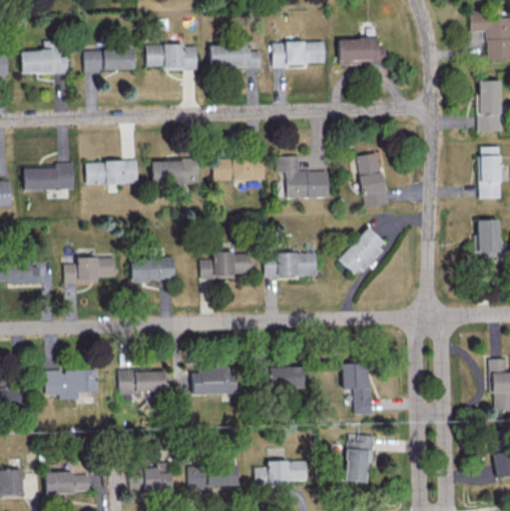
[(487,61),(509,60),(509,13),(471,14),(471,32),(487,32),(487,61)]
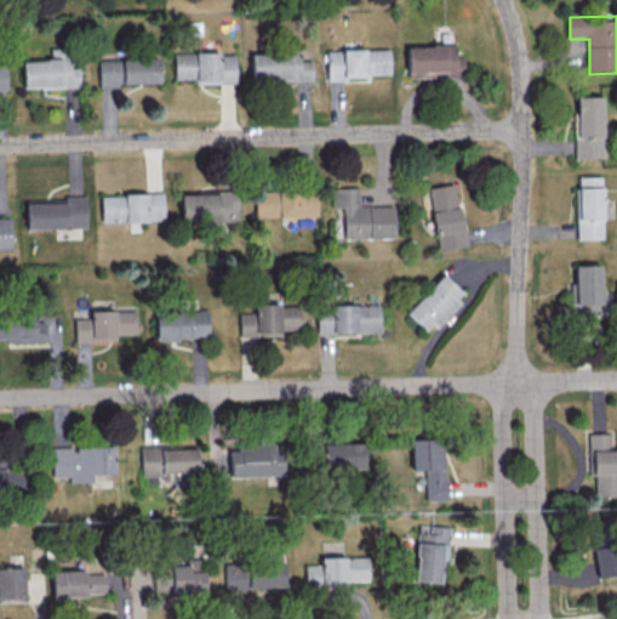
[(411,49),(411,79),(468,78),(468,58),(460,58),(460,47),(411,49)]
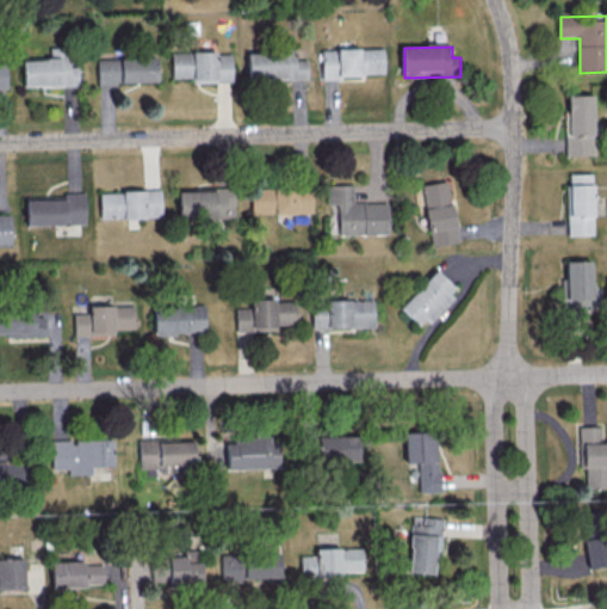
[(388,78),(388,50),(326,51),(326,79),(388,78)]
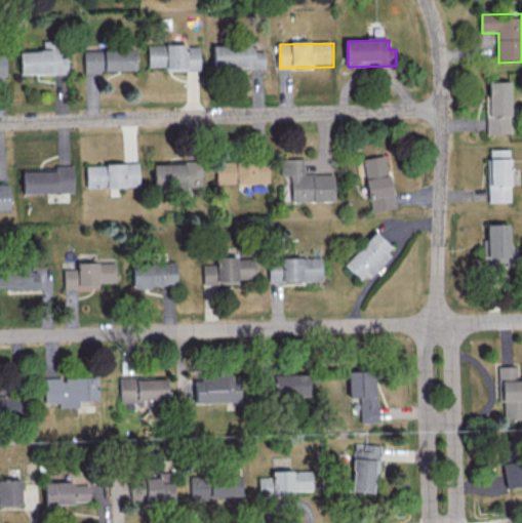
[(215,45),(216,70),(268,69),(268,52),(257,52),(257,44),(215,45)]
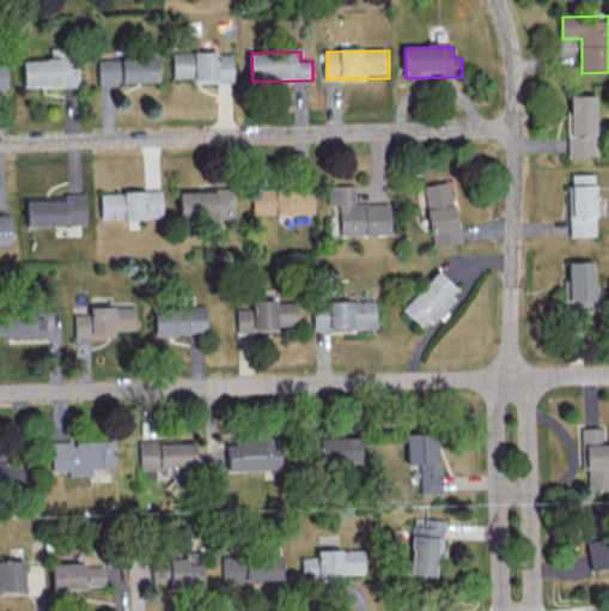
[(237,54),(176,55),(176,80),(196,80),(196,85),(237,84),(237,54)]
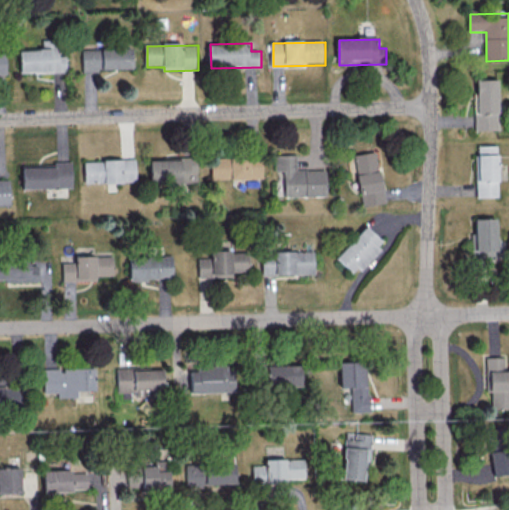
[(69,73),(68,57),(62,57),(61,49),(21,51),(22,75),(69,73)]
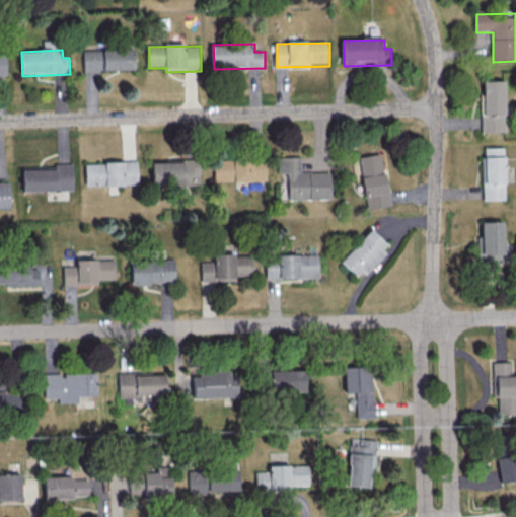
[(85,52),(86,73),(136,72),(136,50),(85,52)]
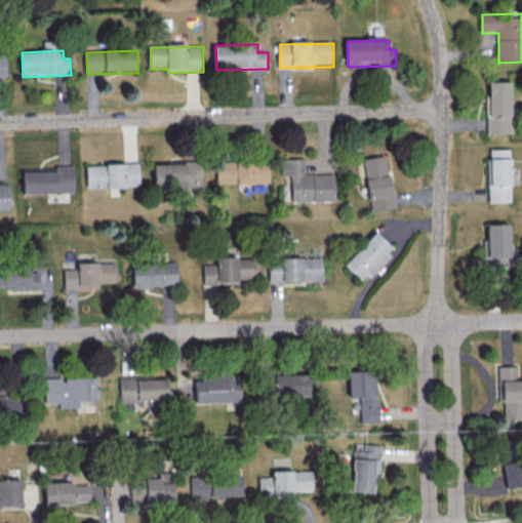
[(0,54),(0,77),(8,77),(8,54),(0,54)]
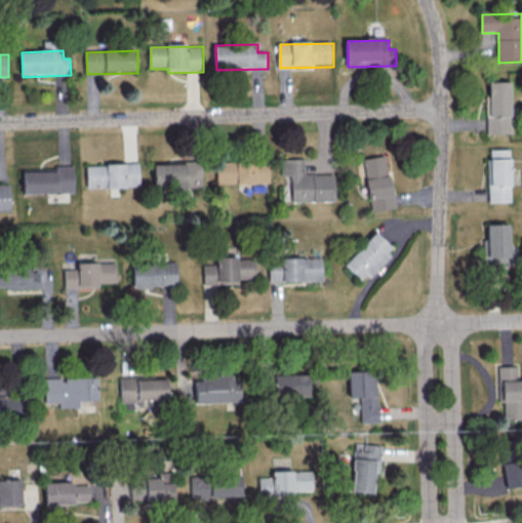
[(512,83),(489,83),(490,135),(514,135),(512,83)]
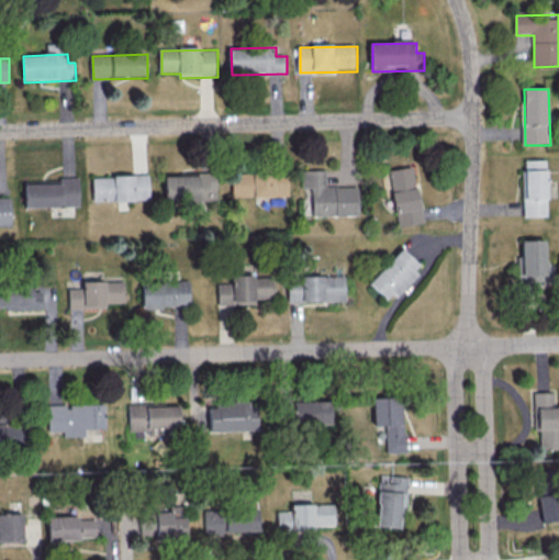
[(525,161),(526,217),(549,217),(548,161),(525,161)]
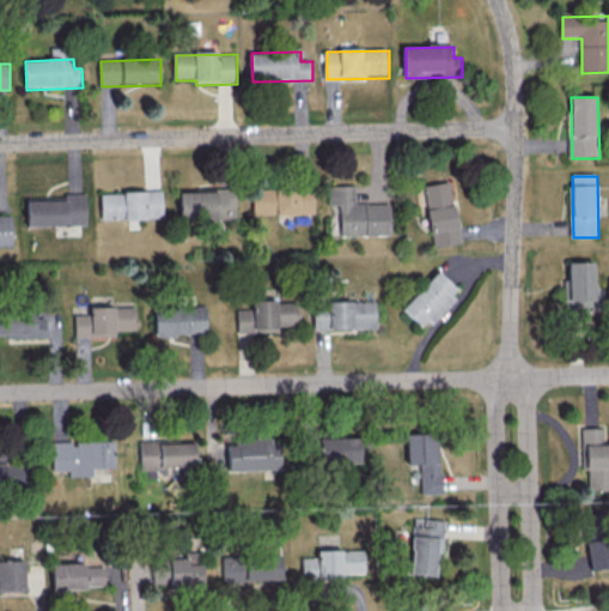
[(436,249),(463,244),(454,183),(426,187),(436,249)]
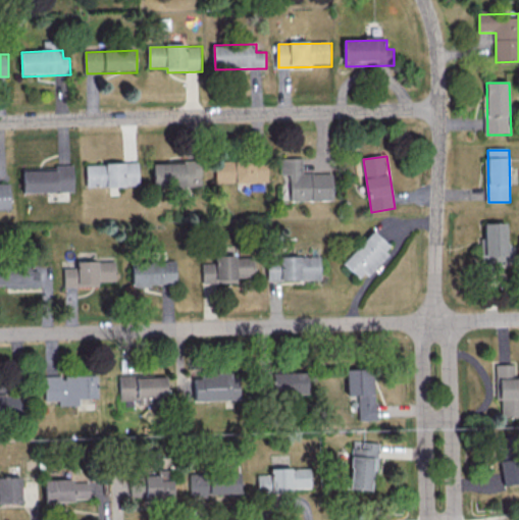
[(283,160),(283,176),(292,176),(293,202),(335,201),(334,174),(305,175),(305,159),(283,160)]
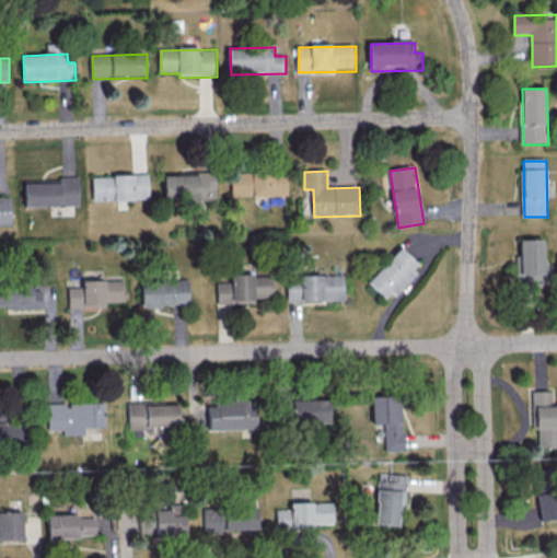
[(233,198),(290,197),(289,173),(233,174),(233,198)]
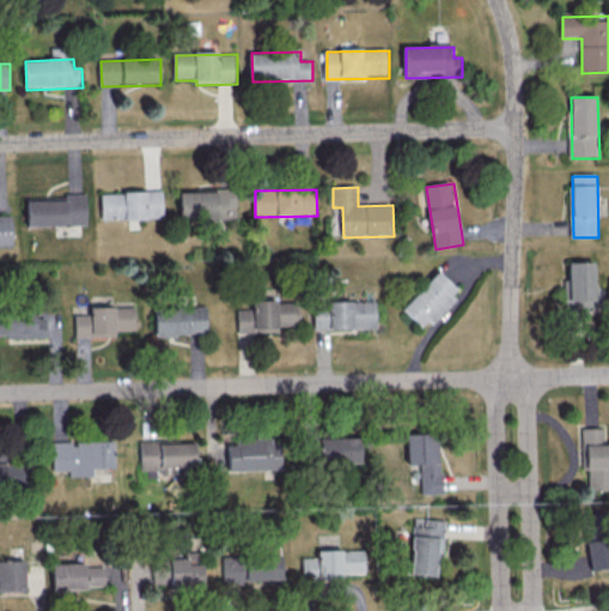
[(238,191),(182,192),(182,222),(239,221),(238,191)]
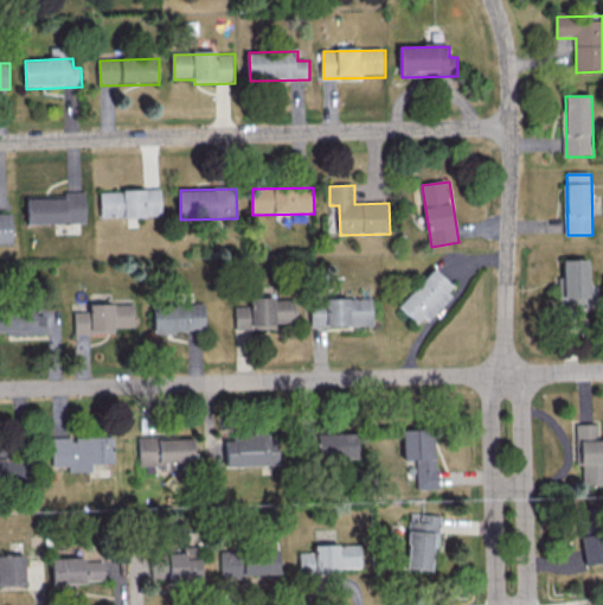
[(102,192),(102,220),(164,217),(164,191),(102,192)]
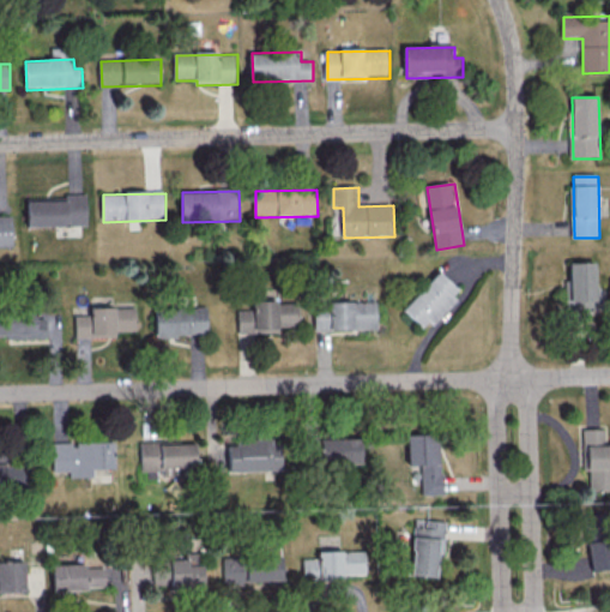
[(30,228),(89,227),(89,198),(29,199),(30,228)]
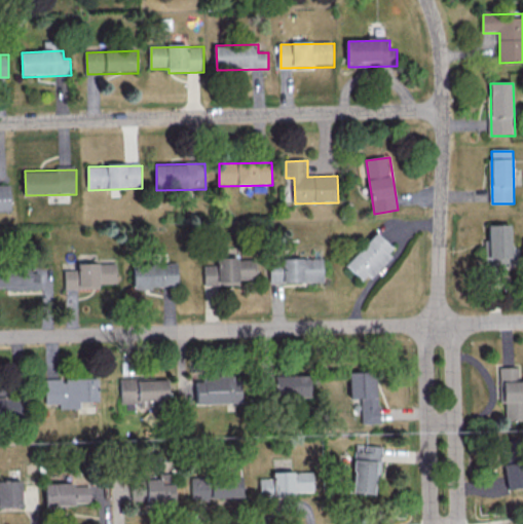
[(0,213),(12,213),(12,186),(0,185),(0,213)]
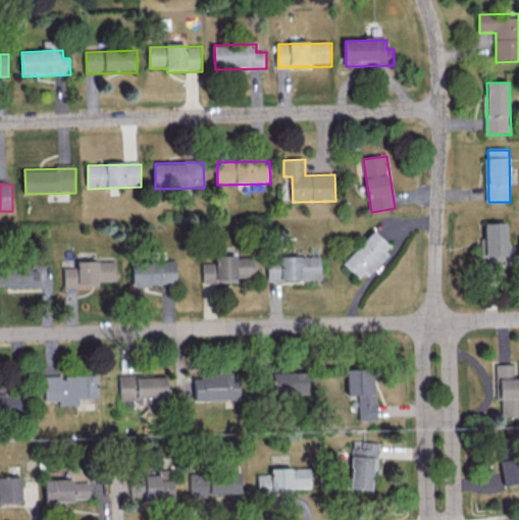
[(509,224),(484,224),(485,267),(510,266),(509,224)]
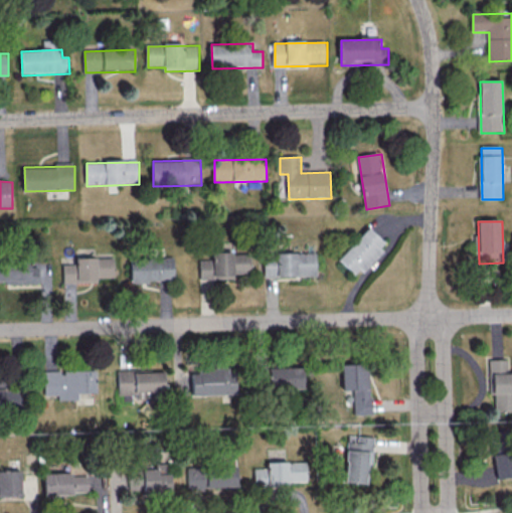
[(358,278),(388,245),(370,228),(340,261),(358,278)]
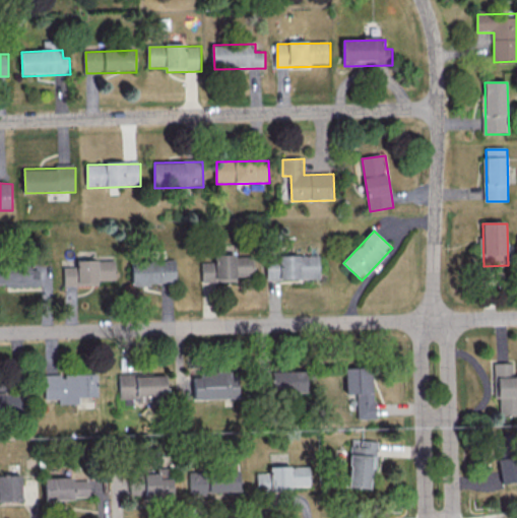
[(238,282),(238,278),(256,277),(255,255),(216,256),(216,263),(203,264),(203,283),(238,282)]
